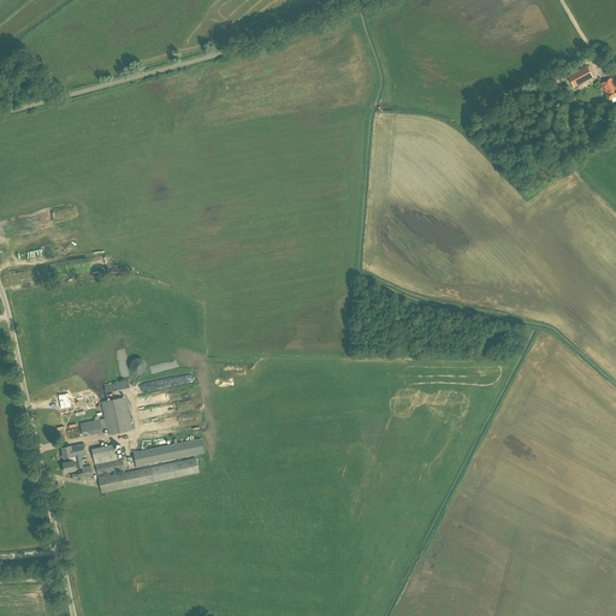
[(586,65),(568,76),(574,88),(593,77),(586,65)]
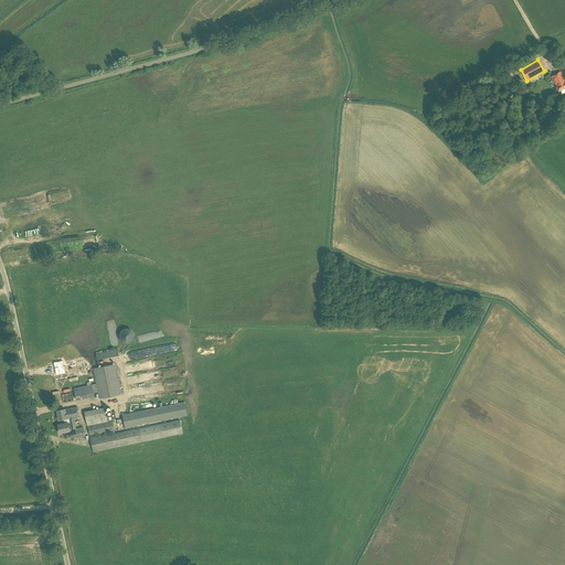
[(558,92),(564,87),(564,80),(561,72),(552,77),(556,86),(555,86),(558,92)]
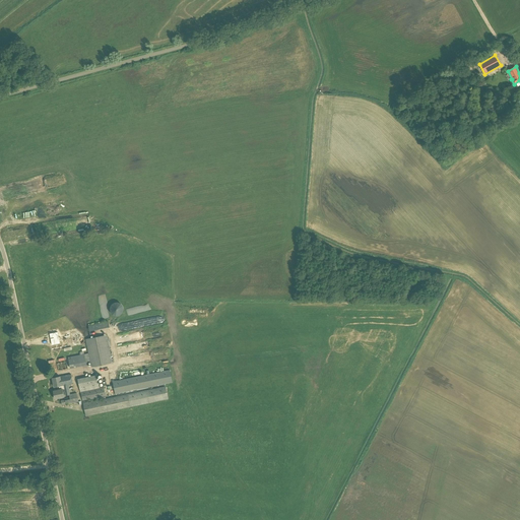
[(150,317),(142,318),(142,322),(148,321),(149,325),(153,324),(152,315),(150,316),(150,317)]
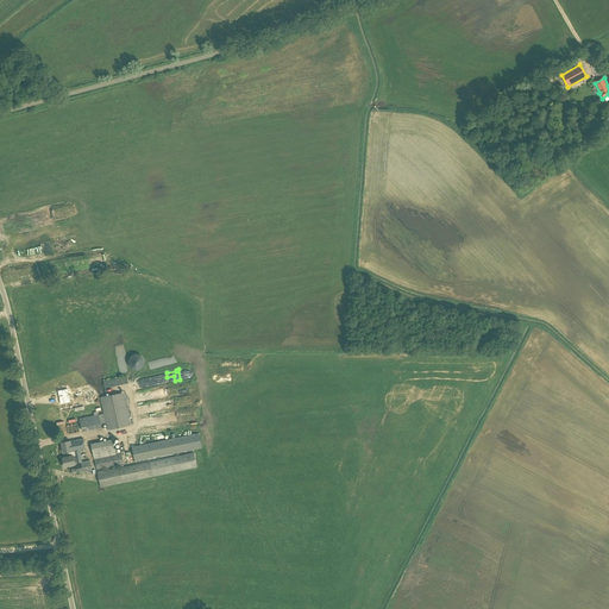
[(67,389),(57,390),(61,410),(70,409),(67,389)]
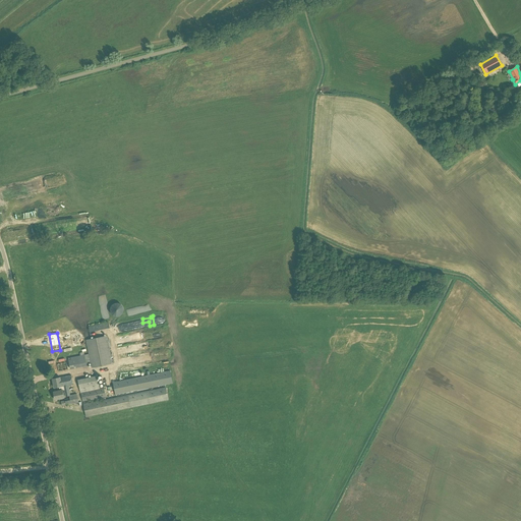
[(92,367),(112,363),(107,336),(87,340),(92,367)]
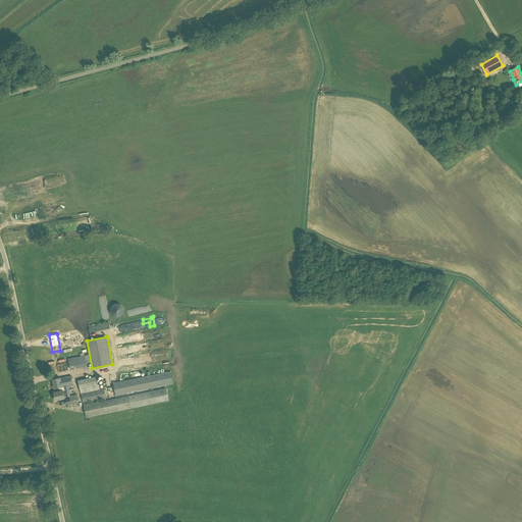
[(143,363),(164,358),(163,352),(145,356),(145,354),(141,355),(143,363)]
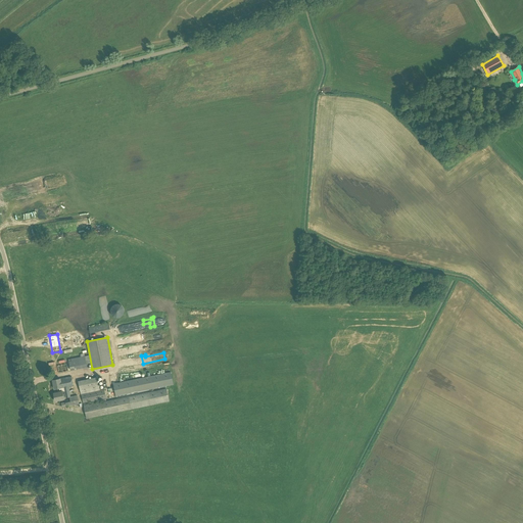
[(91,365),(89,355),(85,357),(85,355),(68,360),(70,371),(87,367),(89,367),(89,366),(91,365)]
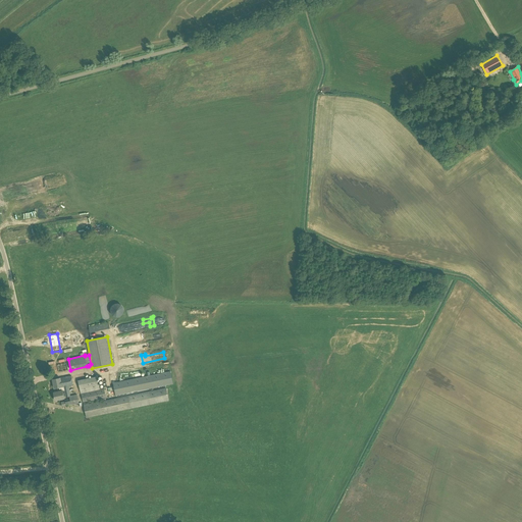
[(59,372),(68,370),(66,363),(57,365),(59,372)]
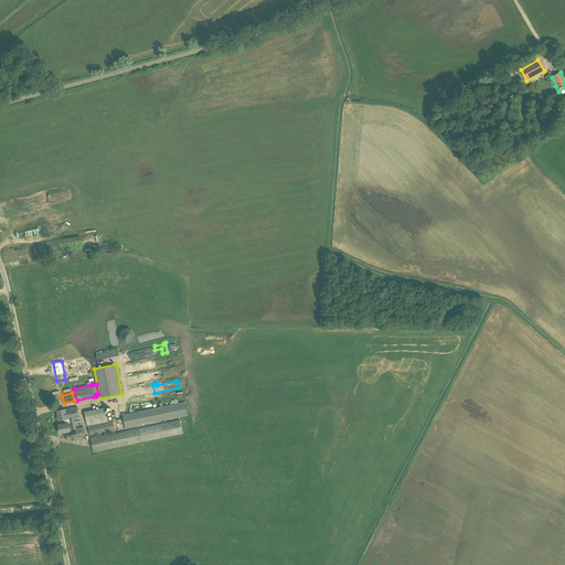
[(125,428),(179,417),(188,415),(184,403),(123,415),(125,428)]
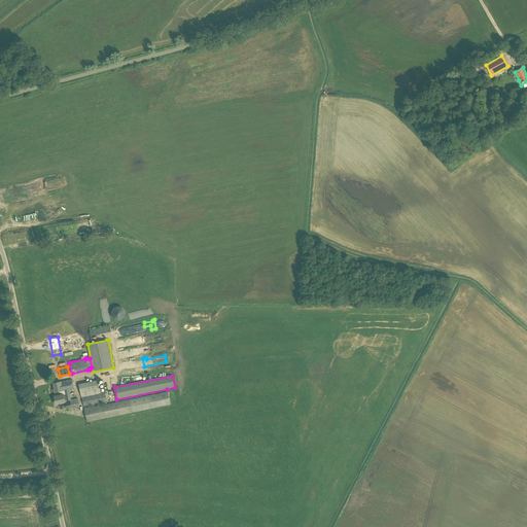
[(53,383),(55,392),(60,391),(61,395),(64,394),(64,395),(65,394),(67,401),(71,400),(69,390),(74,389),(72,380),(53,383)]
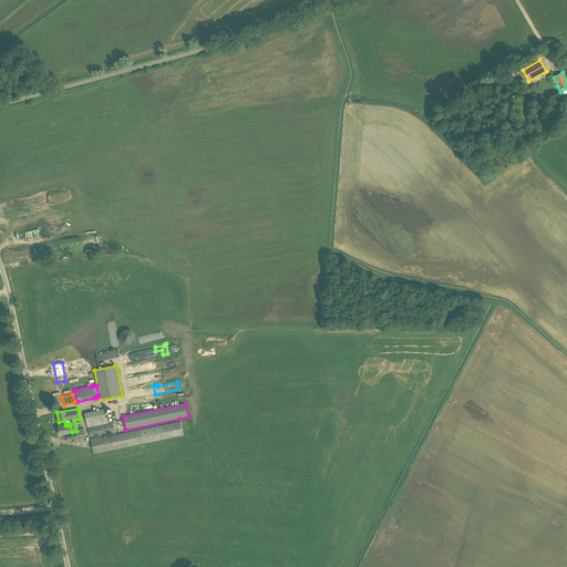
[(88,428),(109,423),(105,410),(85,414),(88,428)]
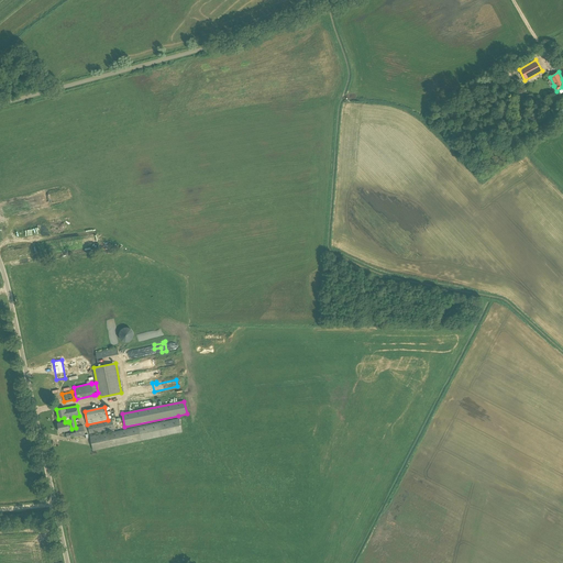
[(94,451),(141,441),(183,432),(179,419),(90,438),(94,451)]
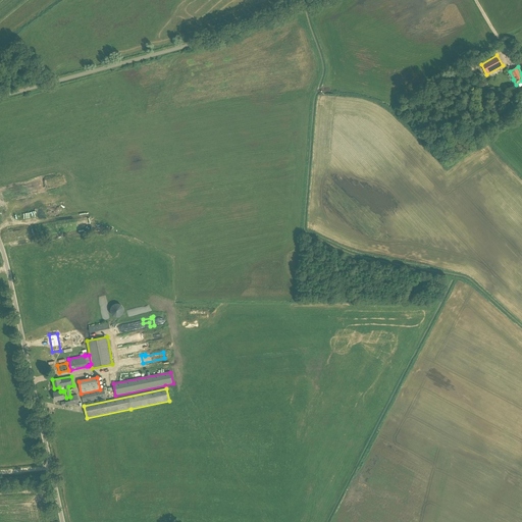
[(83,402),(106,398),(104,389),(82,395),(83,402)]
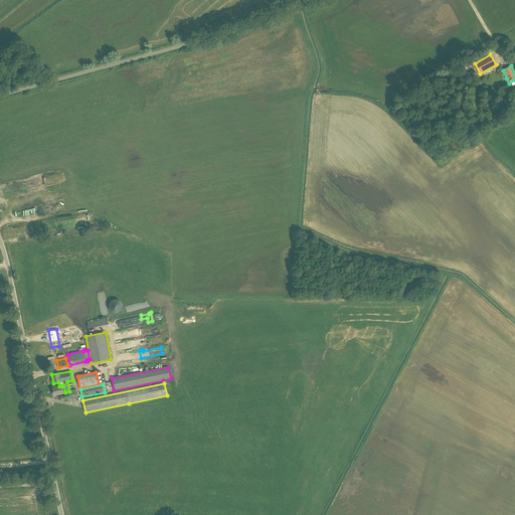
[(63,393),(62,386),(62,385),(59,386),(52,387),(54,395),(63,393)]
